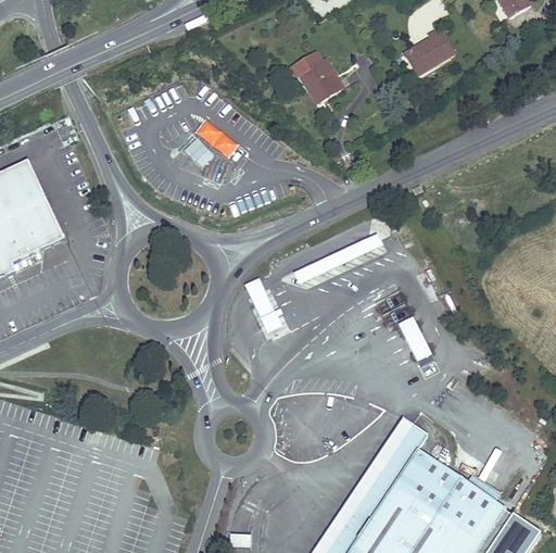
[(498,0),(509,17),(531,4),(529,0),(498,0)]
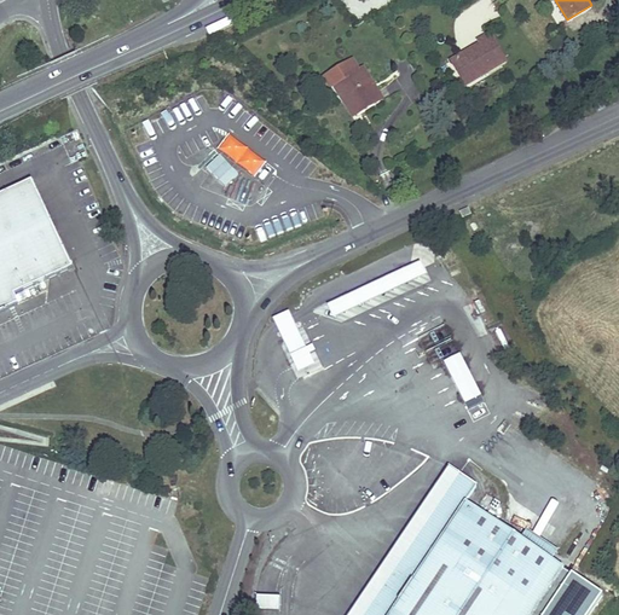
[(451,58),(458,70),(462,68),(468,77),(486,67),(489,69),(507,58),(489,30),(478,38),(480,41),(451,58)]
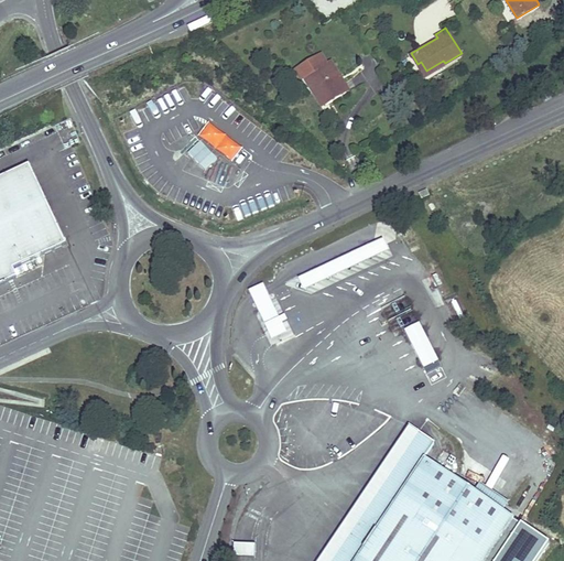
[(317,85),(327,101),(348,88),(331,58),(326,61),(321,52),(294,67),(301,77),(304,75),(312,88),(317,85)]
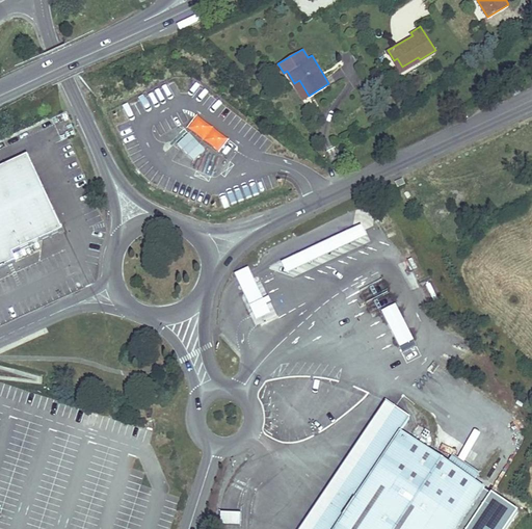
[(394,60),(400,71),(420,59),(418,57),(402,67),(397,58),(394,60)]
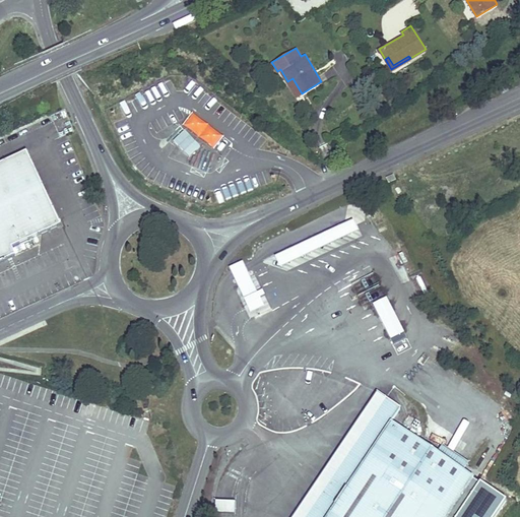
[(287,81),(297,97),(302,93),(293,78),(287,81)]
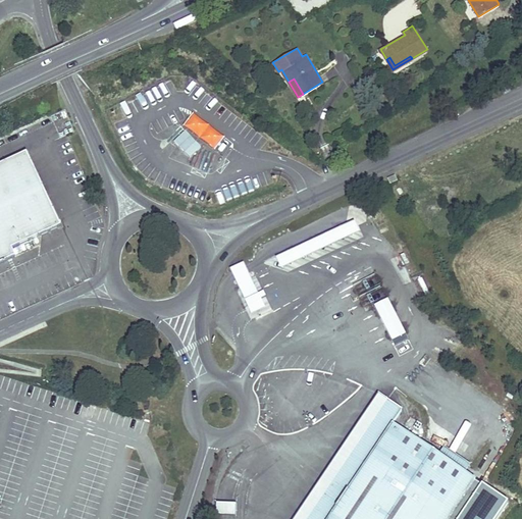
[(217,147),(225,133),(190,112),(181,126),(217,147)]
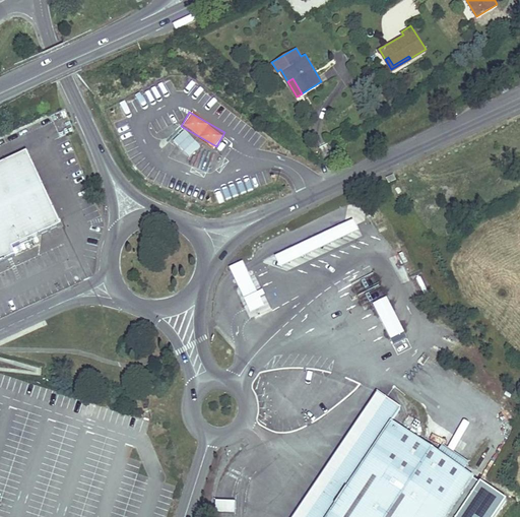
[(180,124),(169,136),(189,155),(200,144),(180,124)]
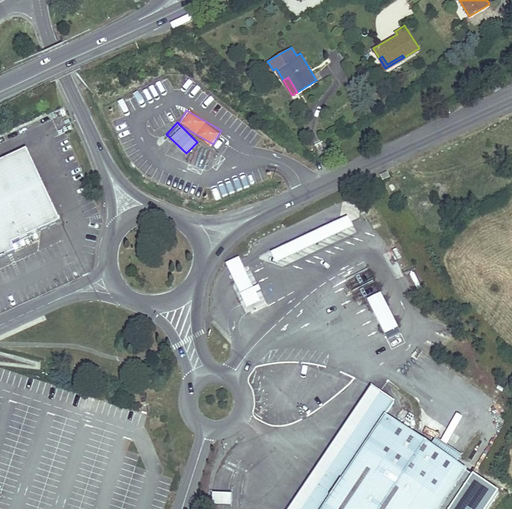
[(0,256),(15,249),(11,242),(59,219),(26,147),(0,158),(0,256)]
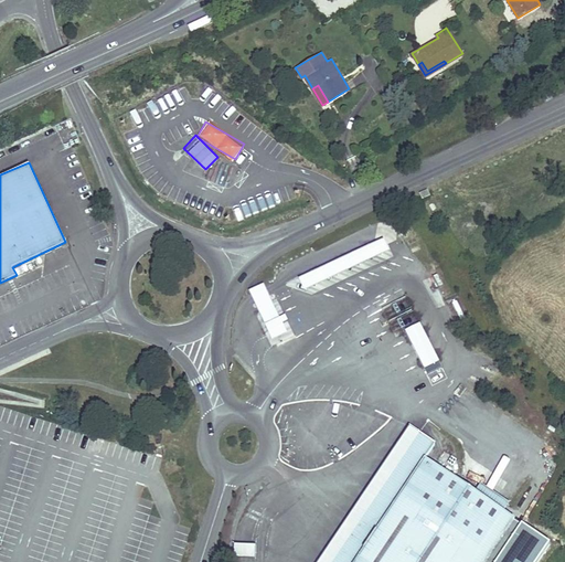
[(419,191),(422,197),(429,192),(427,187),(419,191)]
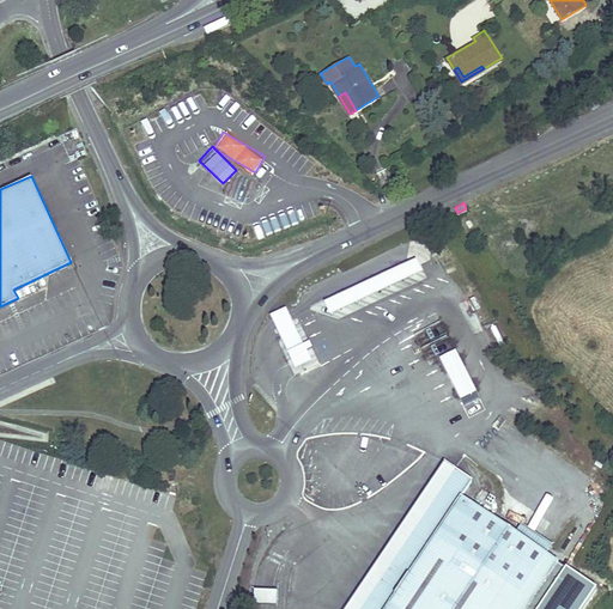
[(323,299),(331,312),(423,269),(416,256),(323,299)]
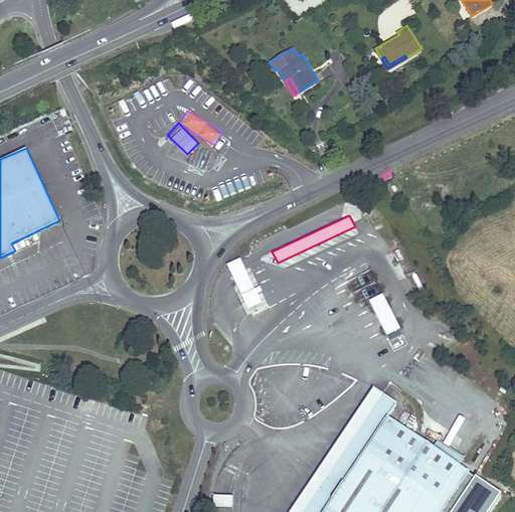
[(228,266),(241,294),(254,287),(240,257),(226,263),(228,266)]
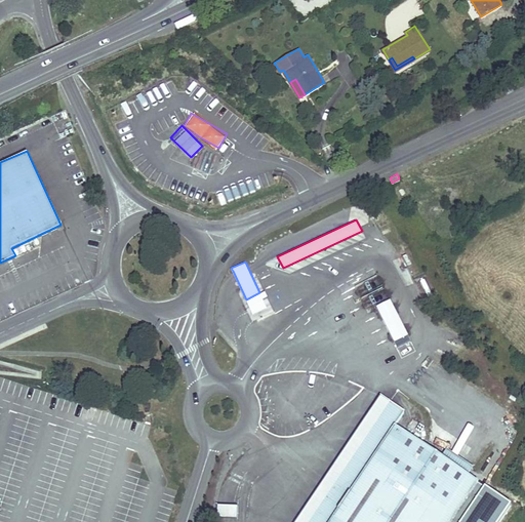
[(246,299),(252,314),(267,308),(259,292),(246,299)]
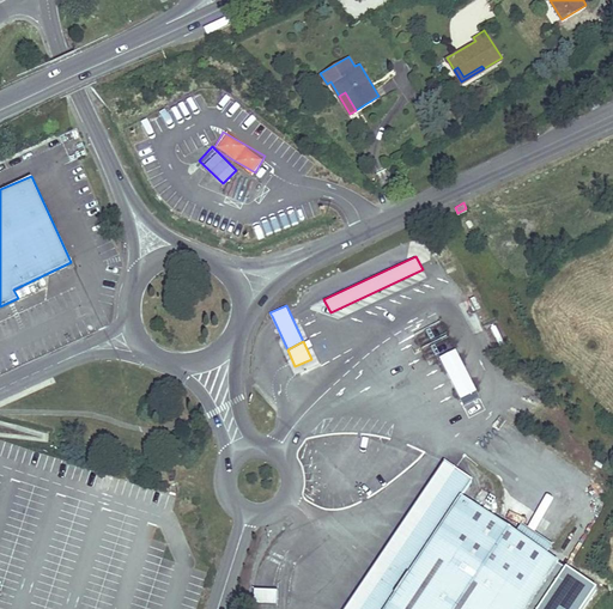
[(441,357),(460,396),(477,389),(455,347),(439,355),(441,357)]
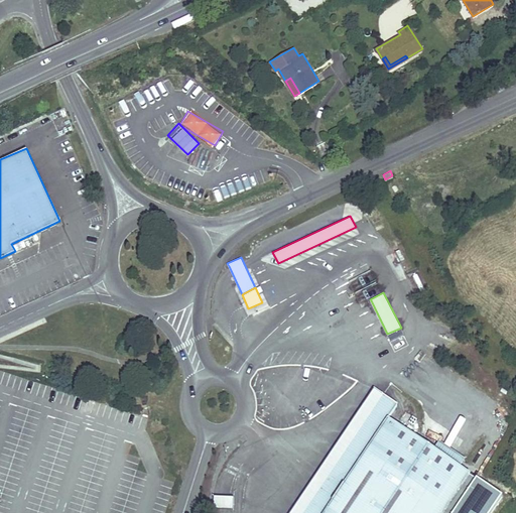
[(387,334),(390,339),(403,333),(401,328),(387,334)]
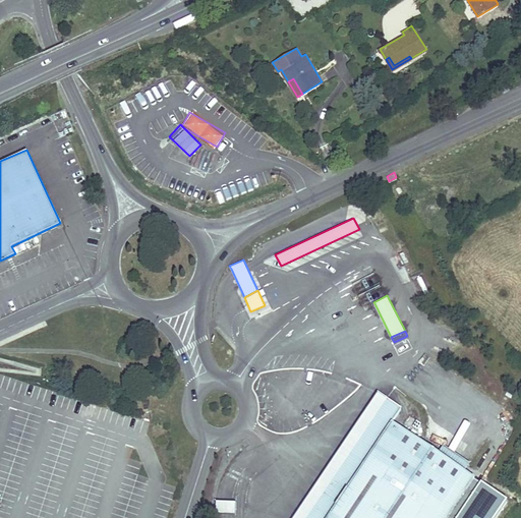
[(291,517),(325,517),(391,420),(392,420),(401,406),(378,390),(352,427),(291,517)]
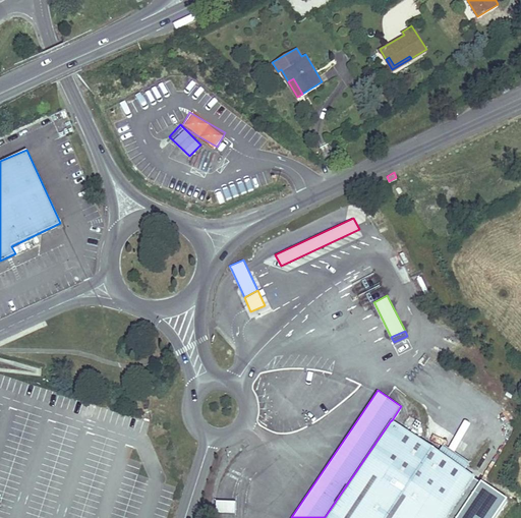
[(325,517),(445,517),(474,475),(464,469),(438,451),(421,441),(392,420),(391,420),(325,517)]
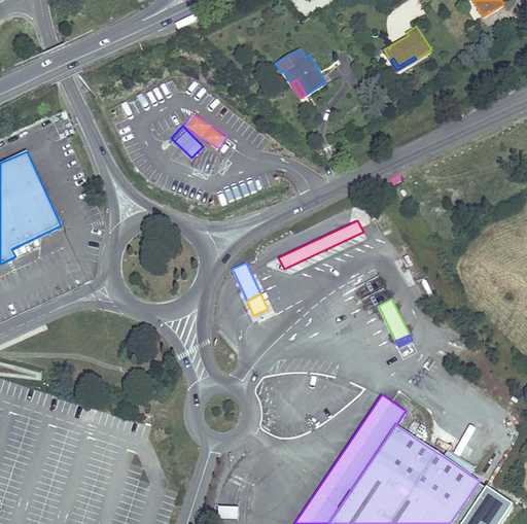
[(447,450),(443,456),(469,475),(475,466),(448,448),(447,450)]
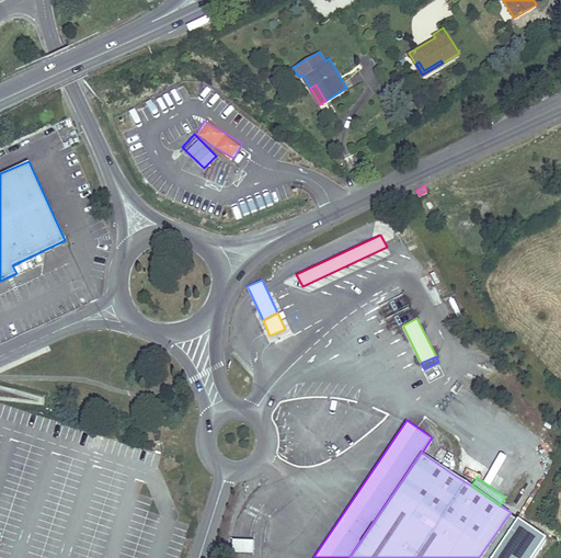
[(4,491),(2,498),(22,503),(24,497),(4,491)]
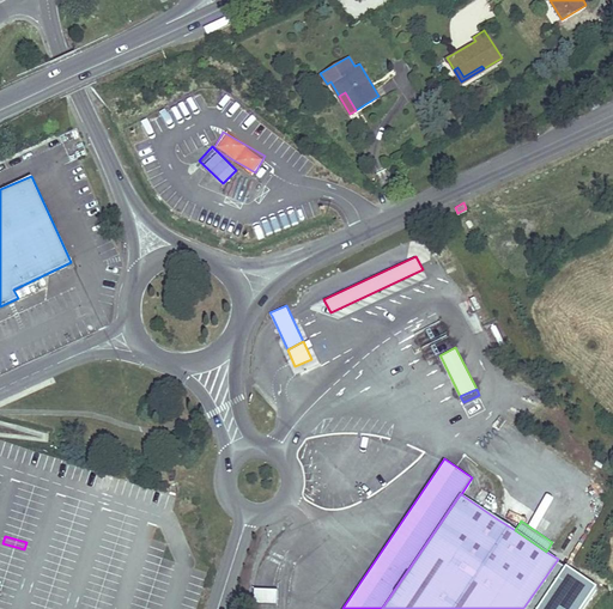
[(254,588),(253,602),(277,602),(277,588),(254,588)]
